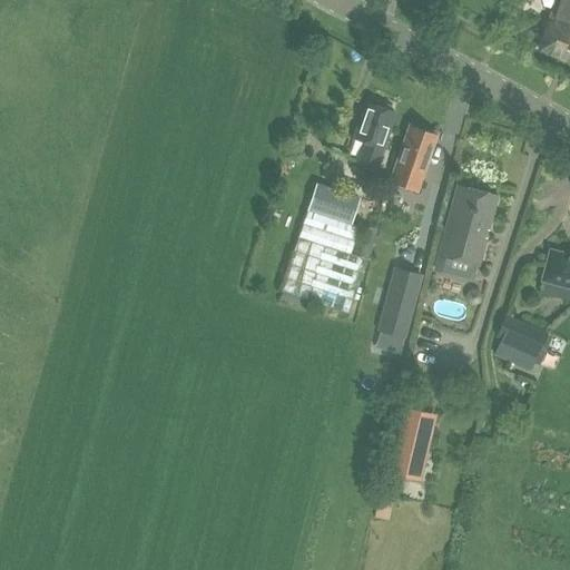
[(569,0),(556,0),(539,50),(569,59),(569,0)]
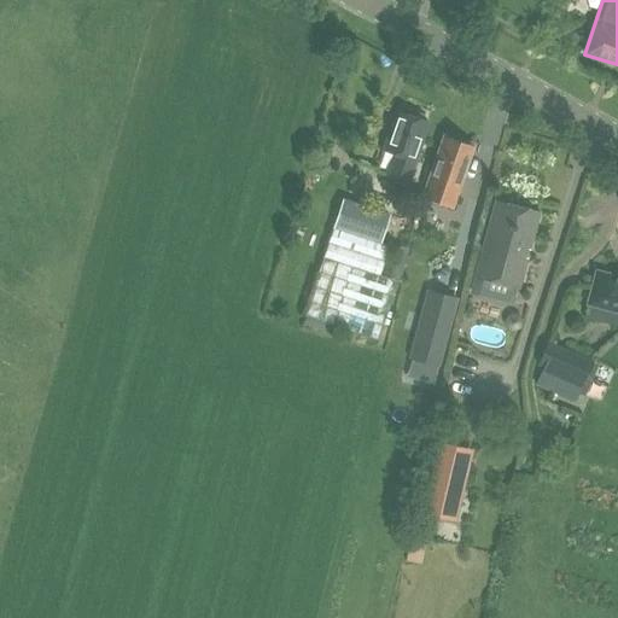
[(394,156),(386,178),(408,185),(429,123),(424,122),(425,117),(423,114),(406,109),(401,110),(400,114),(396,112),(384,152),(394,156)]
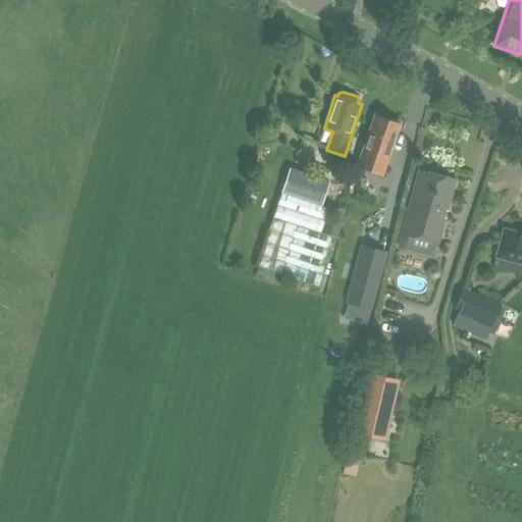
[(376,117),(359,166),(382,174),(400,125),(376,117)]
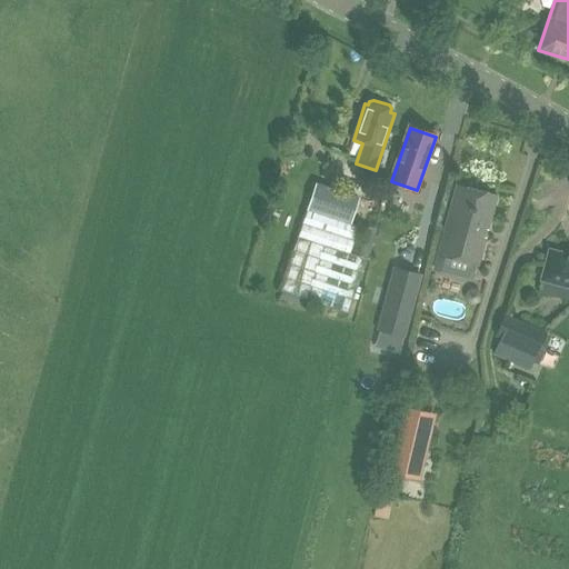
[(307,210),(280,291),(282,291),(300,298),(349,313),(367,259),(366,258),(351,253),(359,228),(351,225),(360,197),(316,182),(307,210)]
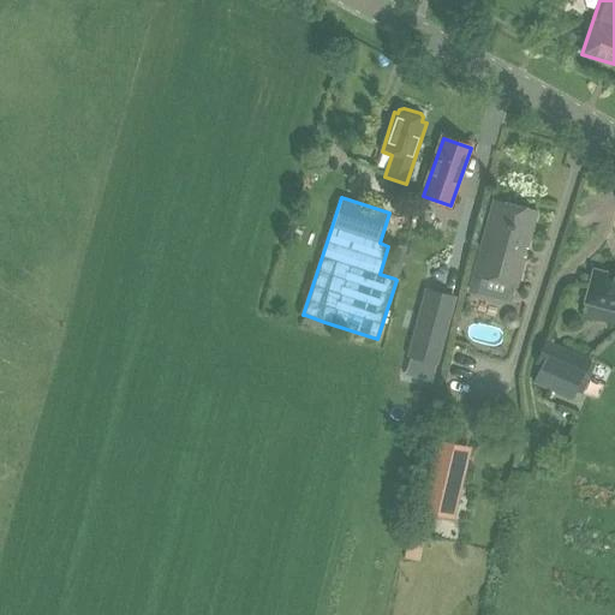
[(519,287),(525,260),(537,213),(494,202),(482,249),(475,276),(519,287)]
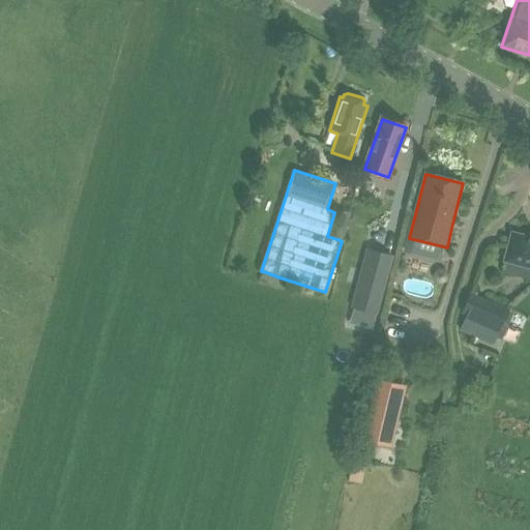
[(529,237),(513,233),(506,261),(529,266),(529,237)]
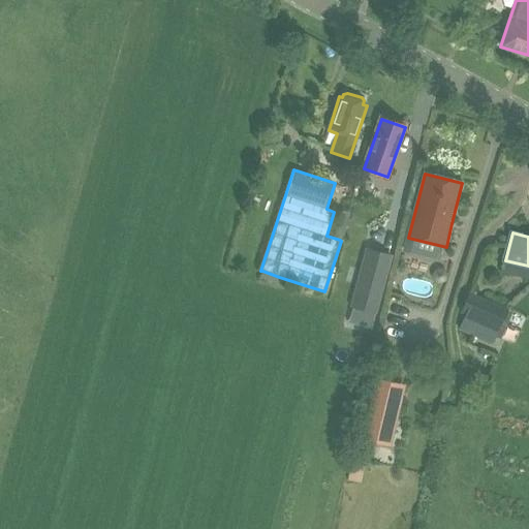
[(370,250),(353,308),(368,312),(364,325),(370,328),(374,314),(391,256),(370,250)]
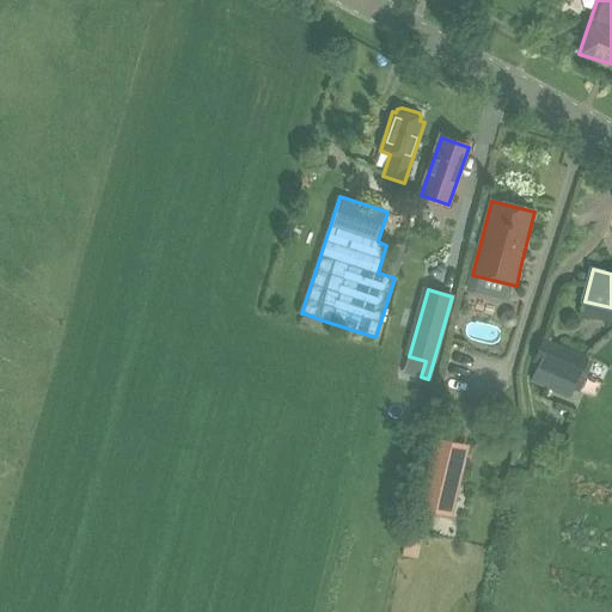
[(538,365),(531,381),(567,397),(583,359),(542,341),(533,362),(538,365)]
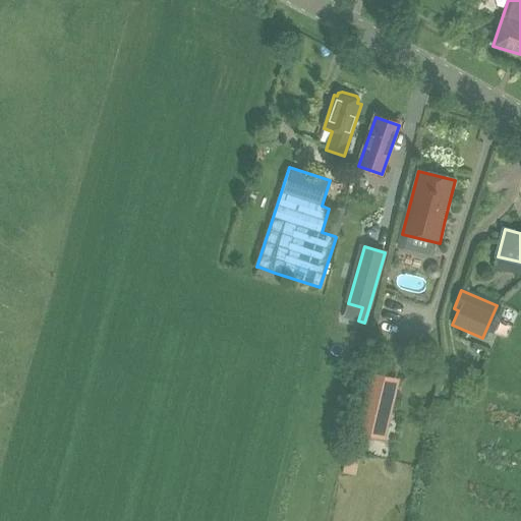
[(385,439),(391,412),(385,411),(392,380),(369,374),(356,432),(385,439)]
